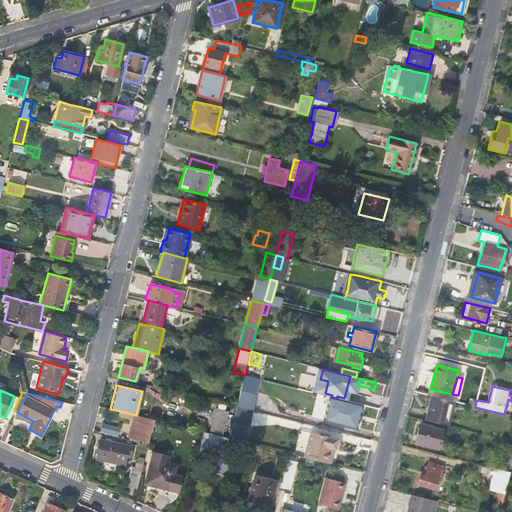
[(431,396),(425,420),(449,426),(455,402),(431,396)]
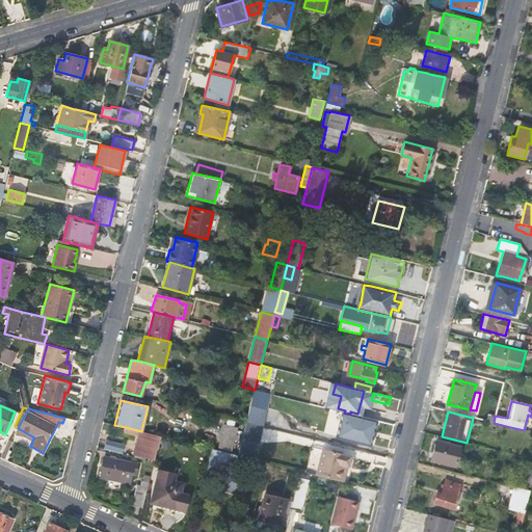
[(262,427),(246,423),(241,441),(258,445),(262,427)]
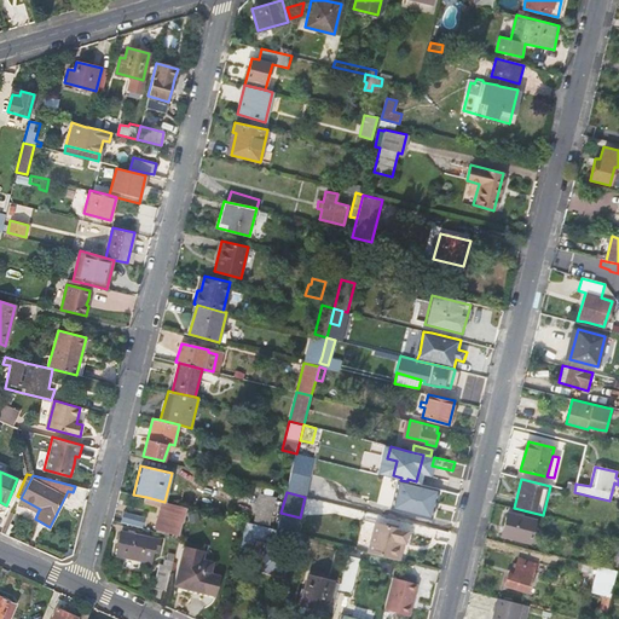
[(260,495),(255,515),(271,519),(276,498),(260,495)]
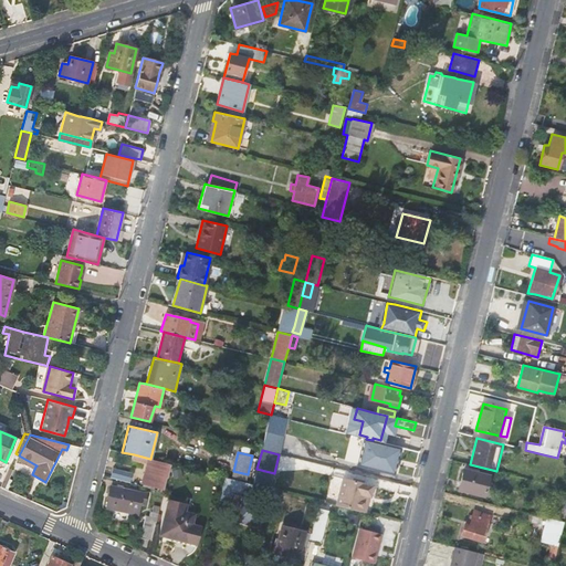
[(146,463),(142,485),(164,491),(170,464),(150,459),(134,454),(132,459),(146,463)]
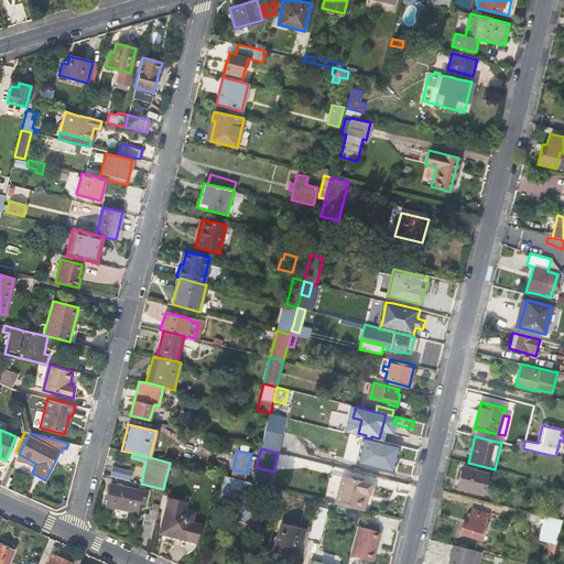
[(36,464),(19,454),(18,455),(35,465),(36,464)]
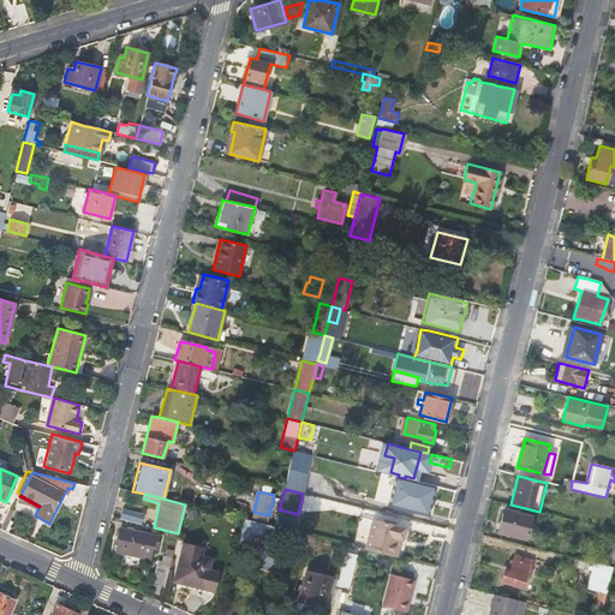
[(123,508),(120,519),(141,525),(143,514),(123,508)]
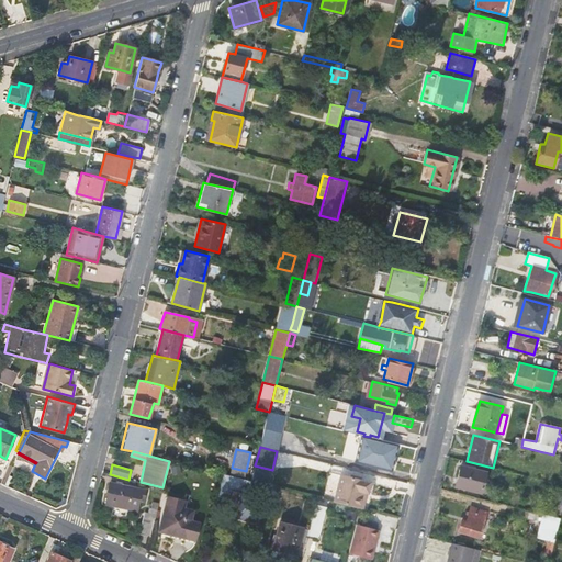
[(272,470),(255,465),(250,481),(256,482),(269,485),(272,470)]
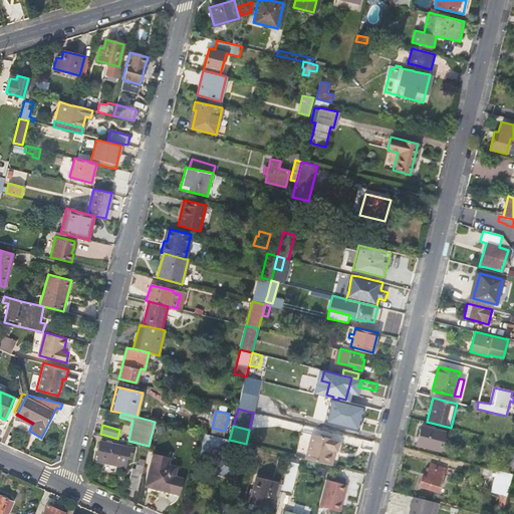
[(445,432),(422,427),(417,444),(440,450),(445,432)]
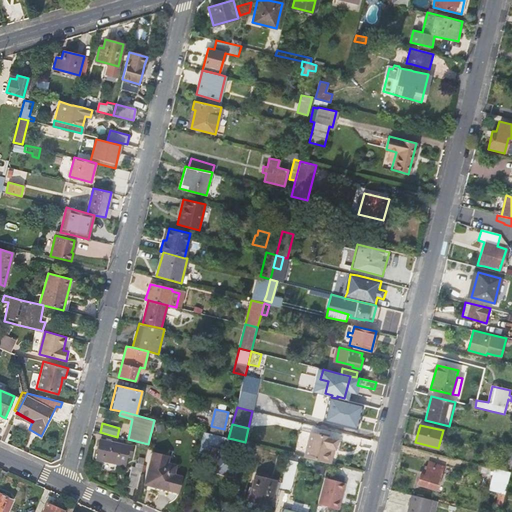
[(224,429),(211,426),(210,433),(222,437),(224,429)]
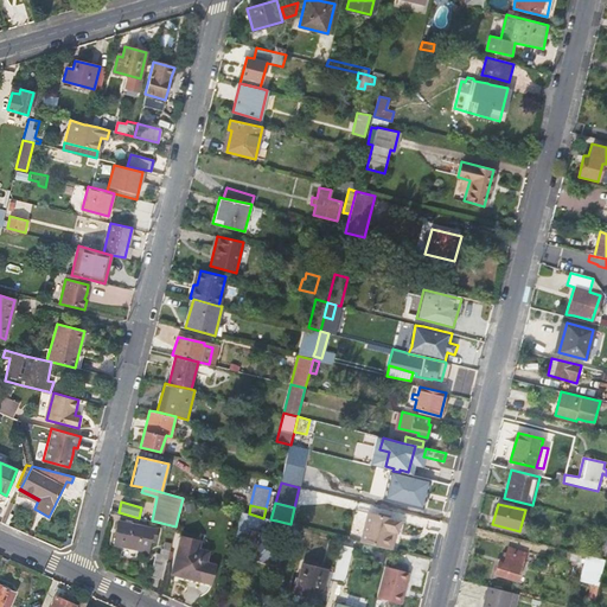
[(289,544),(272,540),(276,521),(270,519),(263,518),(249,513),(242,512),(241,512),(235,535),(235,536),(244,540),(247,530),(243,529),(244,523),(261,528),(253,558),(275,564),(273,570),(282,573),(289,544)]
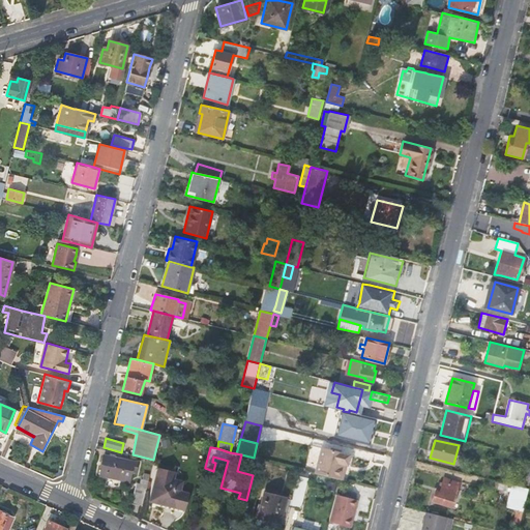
[(349,455),(321,448),(315,473),(336,478),(341,464),(346,465),(347,465),(349,455)]
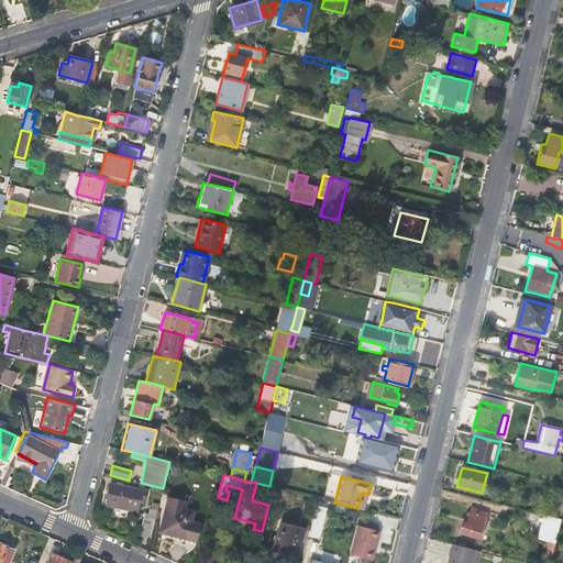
[(146,492),(111,483),(106,504),(138,511),(140,500),(144,501),(146,492)]
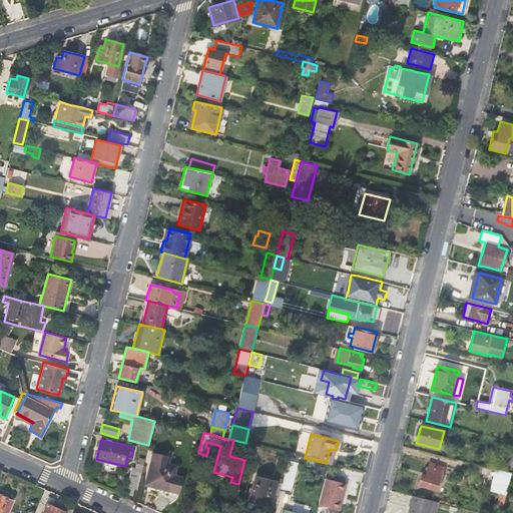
[(145,484),(178,493),(181,478),(172,476),(175,466),(169,465),(171,457),(152,453),(145,484)]
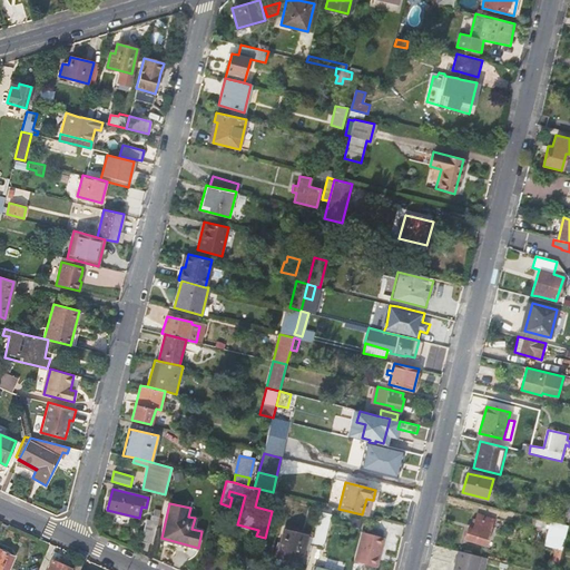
[(141,542),(154,544),(161,512),(155,510),(154,516),(151,516),(151,521),(147,520),(141,542)]
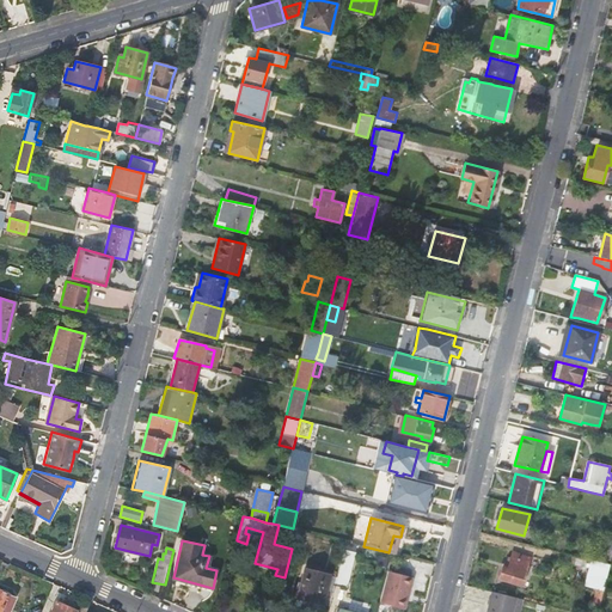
[(355,551),(343,549),(335,582),(335,583),(347,587),(355,551)]
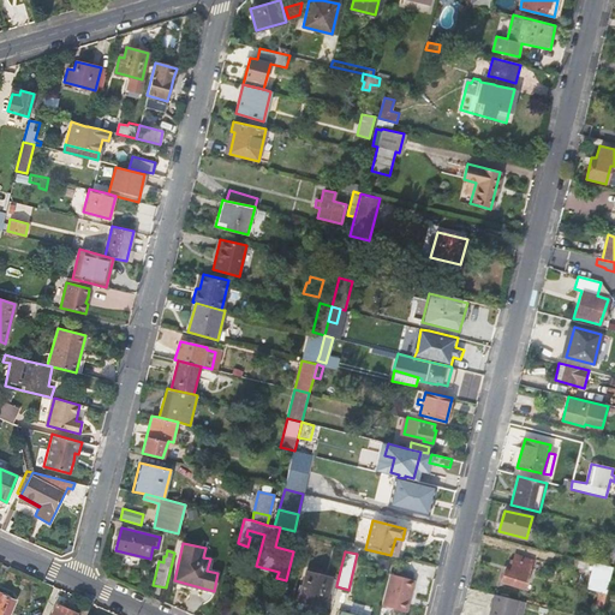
[(532,560),(519,557),(518,561),(514,560),(511,572),(506,569),(502,581),(524,587),(532,560)]
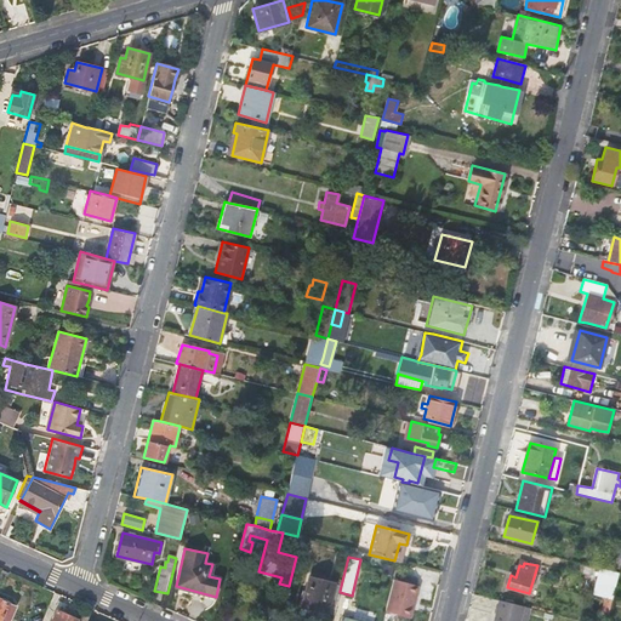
[(598,592),(607,594),(614,596),(617,582),(619,574),(603,569),(598,592)]
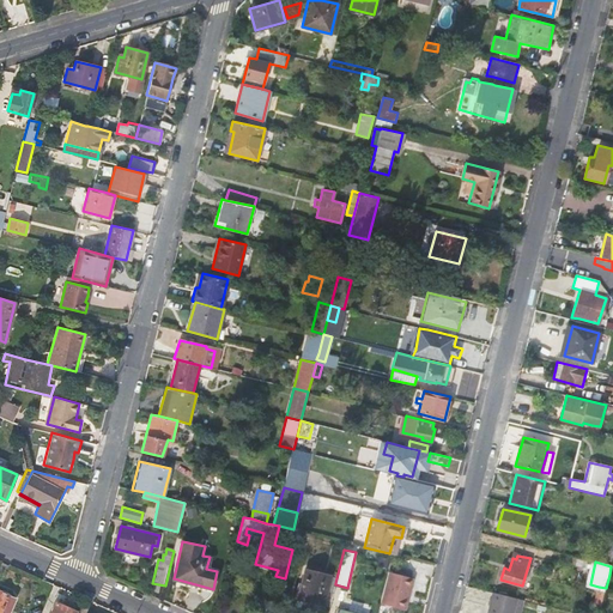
[(323,605),(331,607),(335,584),(335,583),(329,582),(331,576),(305,569),(302,582),(298,581),(296,589),(299,590),(298,599),(311,601),(310,606),(322,608),(323,605)]
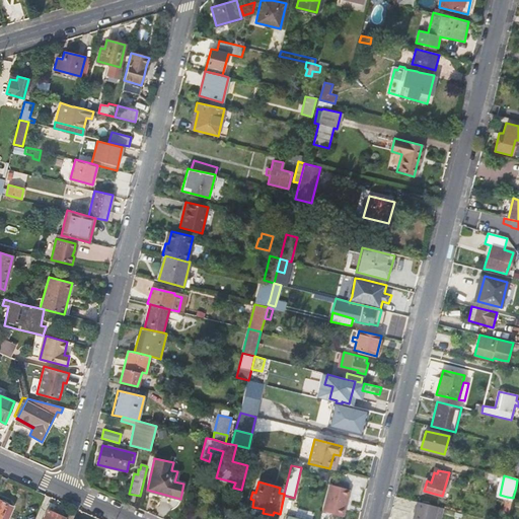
[(343,516),(350,489),(328,484),(322,511),(343,516)]
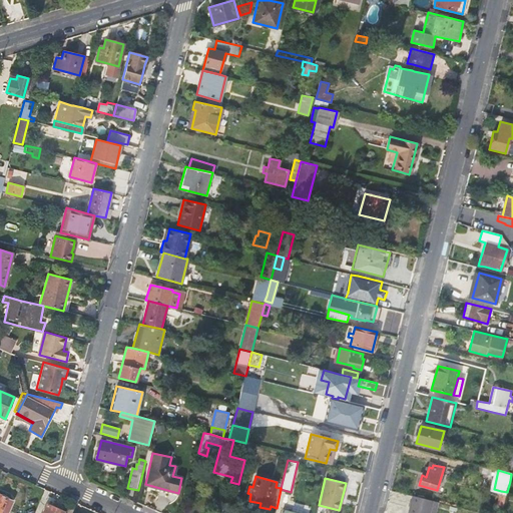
[(507,492),(501,491),(498,505),(503,507),(507,492)]
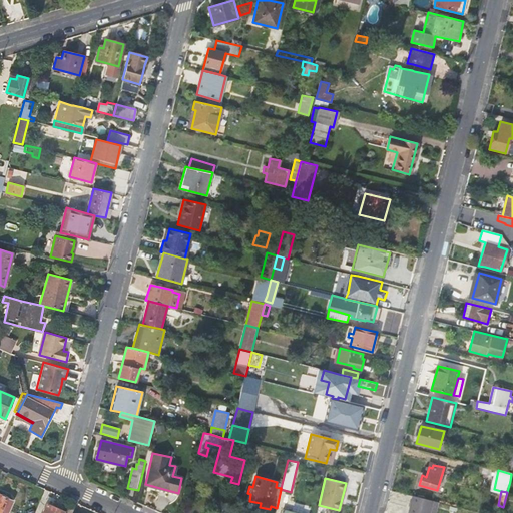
[(0,512),(9,497),(0,493),(0,512)]
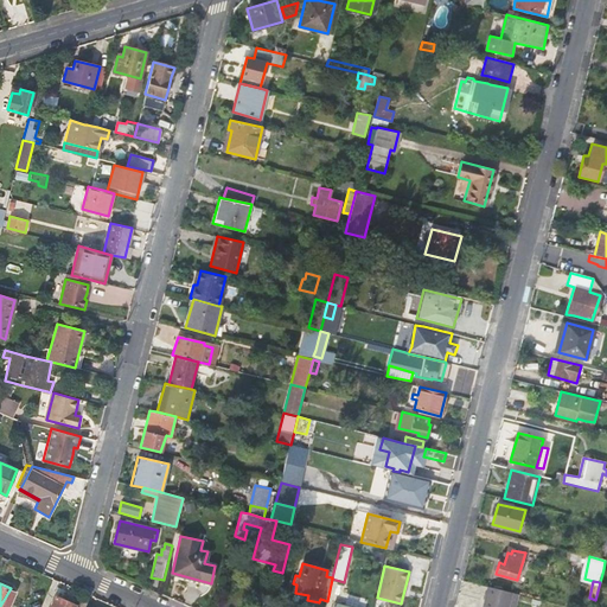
[(289,595),(307,600),(308,595),(295,593),(296,585),(293,583),(289,595)]
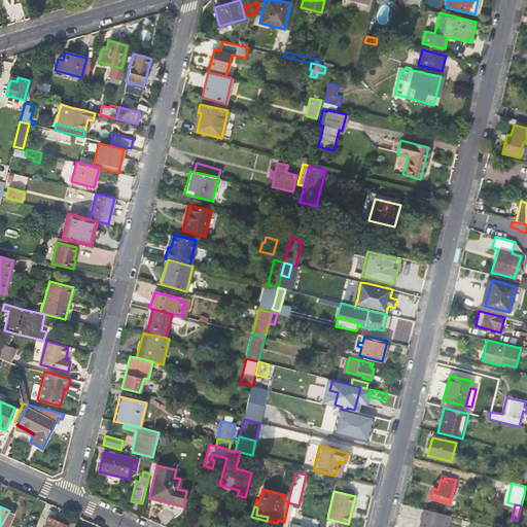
[(447,526),(450,516),(424,510),(419,526),(447,526)]
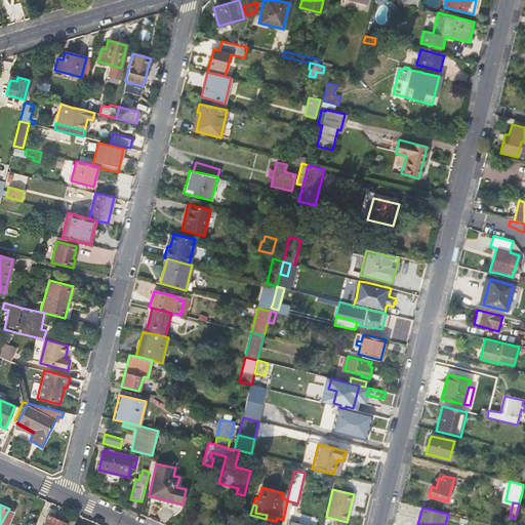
[(52,516),(51,518),(47,516),(42,524),(64,524),(65,524),(59,522),(61,519),(52,516)]
